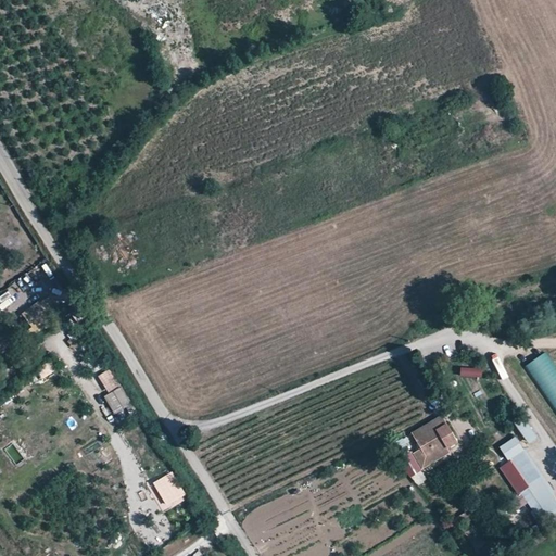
[(387,14),(392,11),(390,4),(383,7),(387,14)]
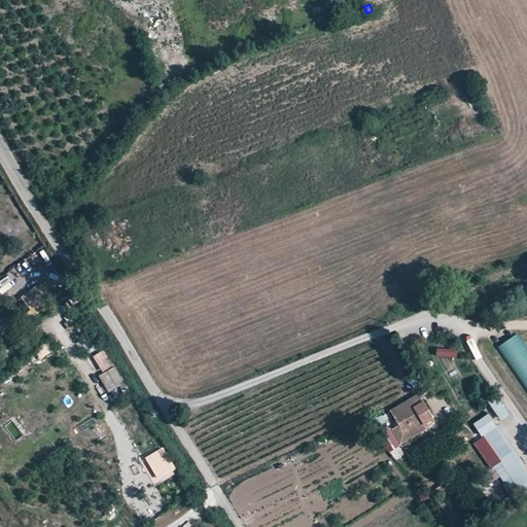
[(42,292),(48,301),(57,294),(50,286),(42,292)]
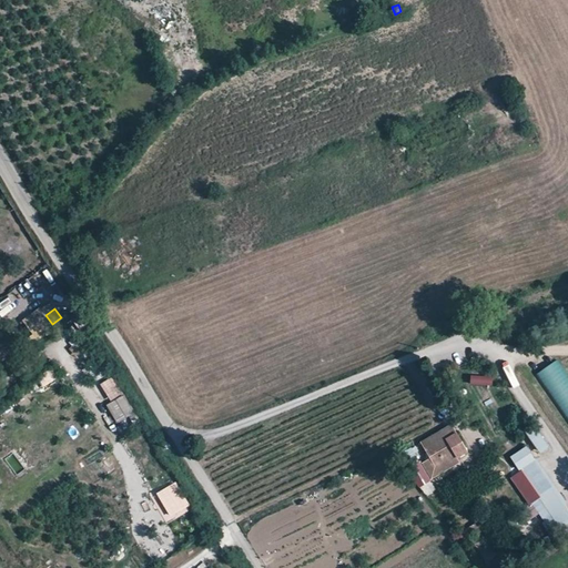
[(567,373),(559,359),(537,373),(567,419),(567,373)]
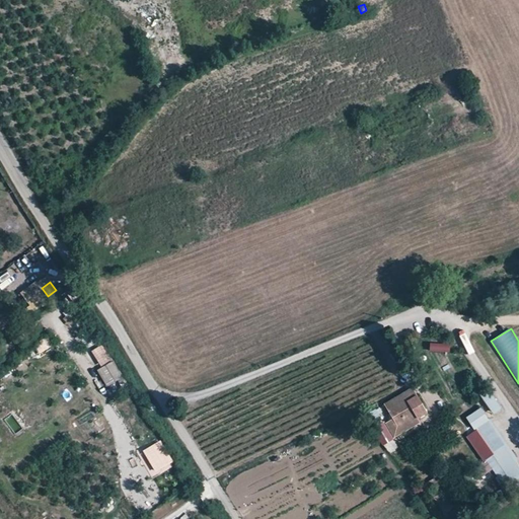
[(100,366),(113,360),(104,344),(92,350),(100,366)]
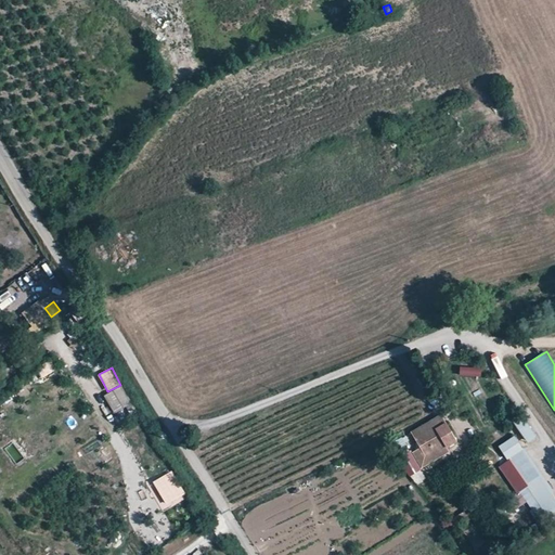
[(104,396),(115,413),(132,403),(123,385),(104,396)]
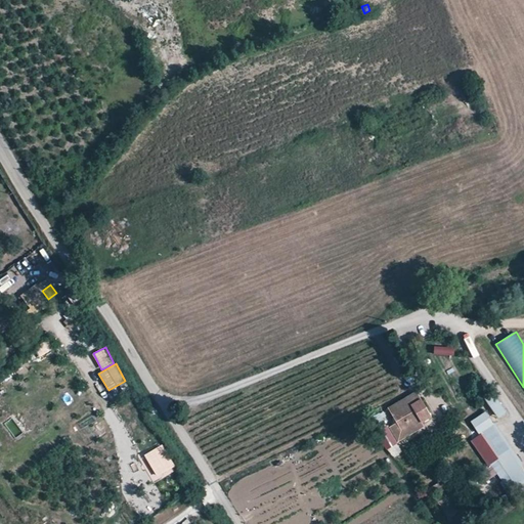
[(422,423),(432,417),(423,401),(416,390),(386,409),(388,415),(394,424),(388,428),(397,442),(418,430),(412,423),(420,419),(422,423)]
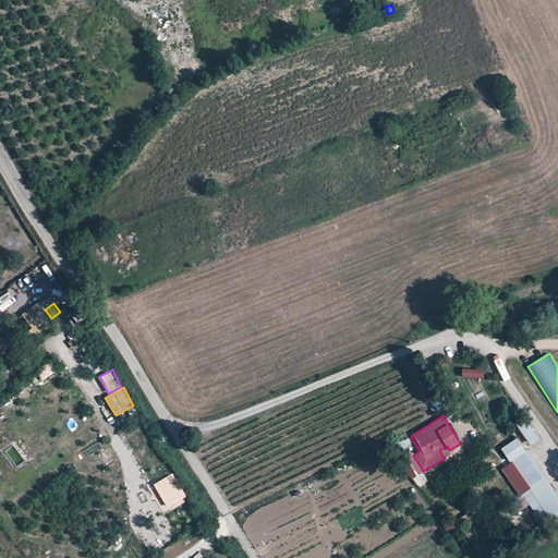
[(533,448),(543,443),(526,416),(517,423),(533,448)]
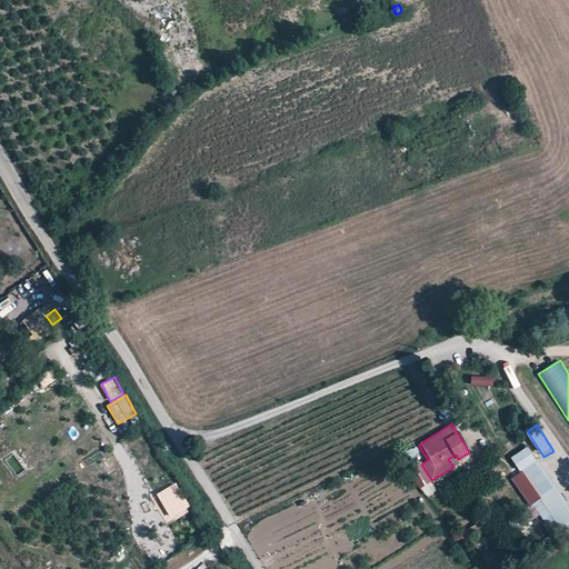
[(568,508),(531,446),(511,457),(521,472),(515,477),(555,541),(568,532),(568,508)]
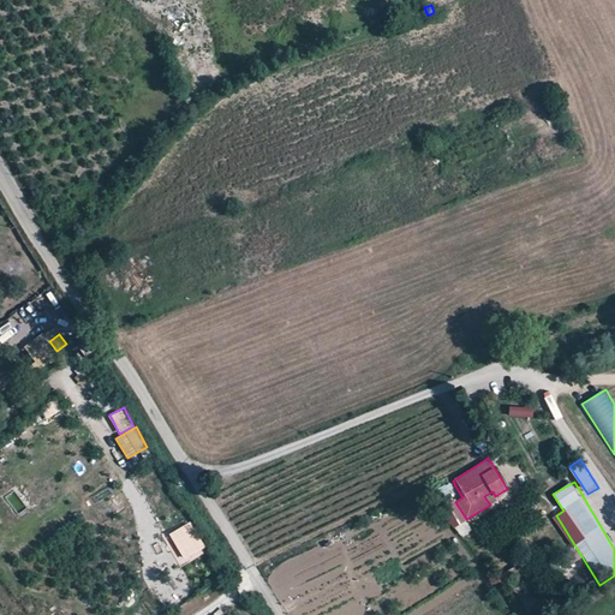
[(431,496),(437,506),(447,500),(442,490),(431,496)]
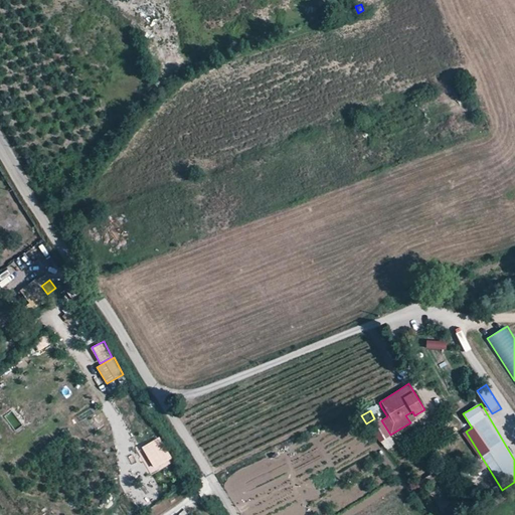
[(160,437),(142,447),(154,469),(172,459),(160,437)]
